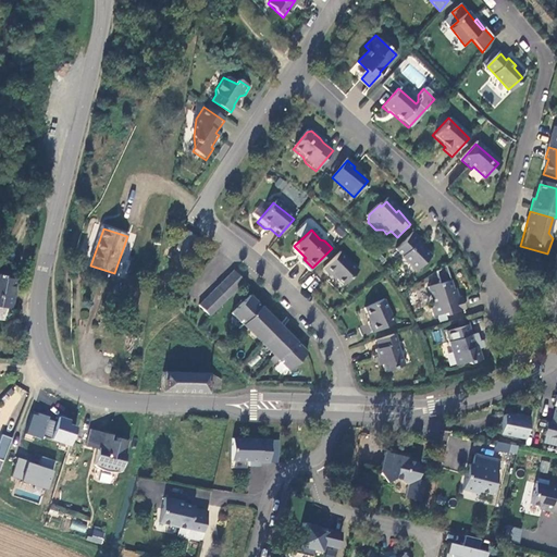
[(415,273),(431,257),(415,240),(418,237),(412,232),(396,248),(404,256),(400,258),(415,273)]
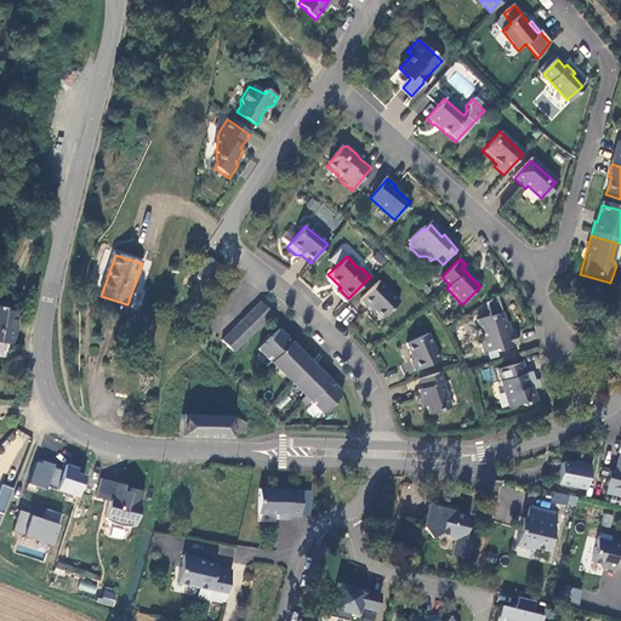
[(397,298),(380,280),(360,300),(376,318),(397,298)]
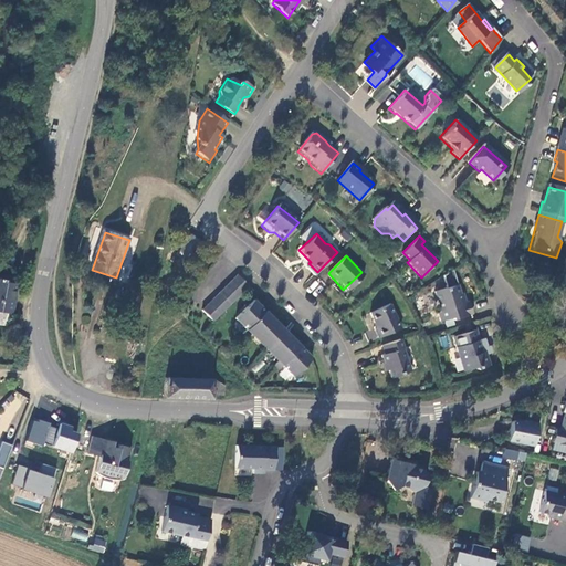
[(444,291),(432,295),(438,313),(436,314),(439,324),(450,321),(451,323),(471,315),(467,303),(463,304),(462,299),(458,296),(449,273),(440,279),(444,291)]
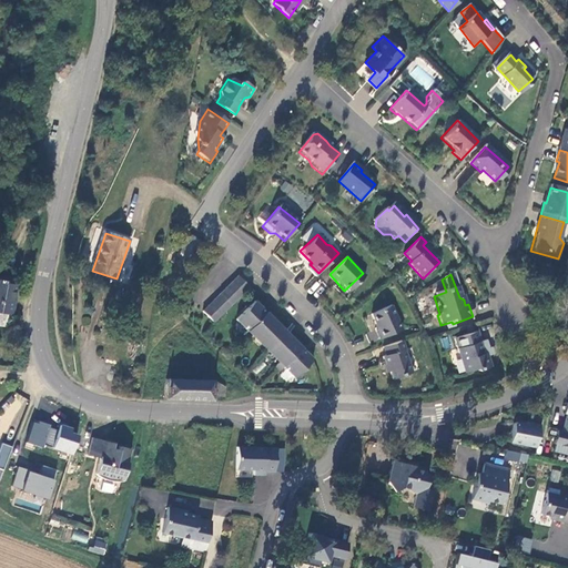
[(239,275),(205,311),(216,321),(250,286),(239,275)]
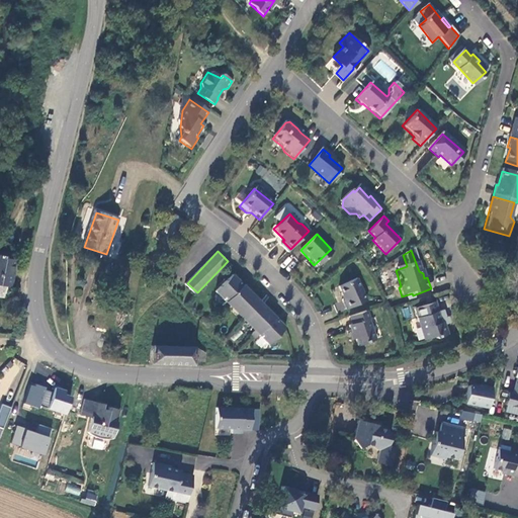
[(0,298),(6,300),(8,290),(13,291),(15,283),(11,283),(16,261),(0,257),(0,298)]
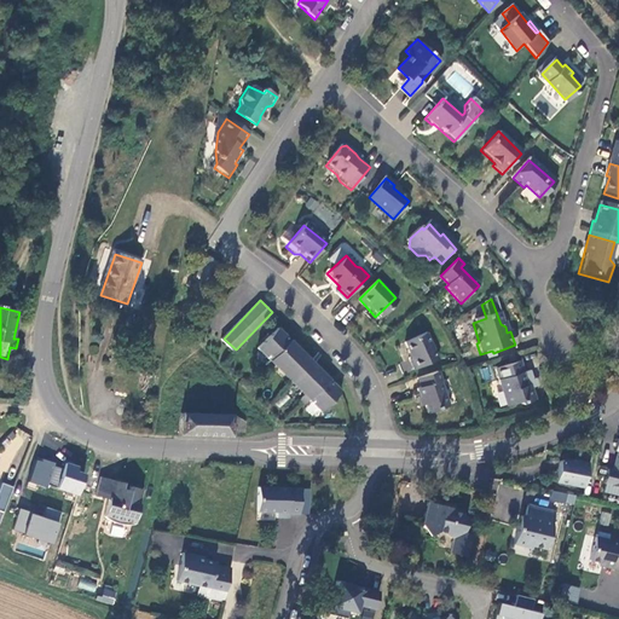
[(308,399),(314,404),(323,412),(343,391),(333,381),(331,382),(323,375),(316,368),(313,370),(304,362),(307,358),(284,336),(287,334),(279,328),(259,348),(271,360),(267,365),(271,369),(277,363),(308,393),(300,400),(305,404),(308,399)]
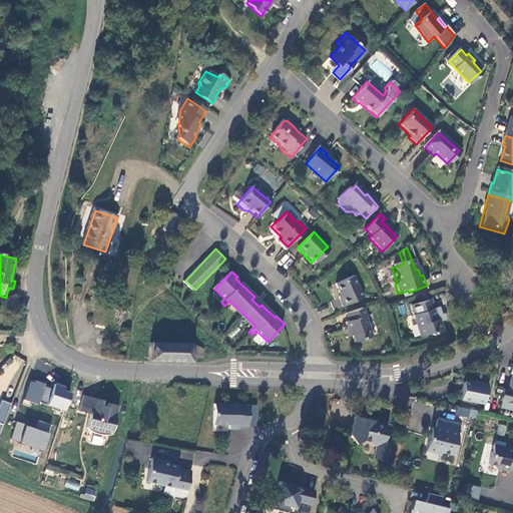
[(361,299),(352,278),(335,286),(342,301),(340,302),(341,307),(361,299)]
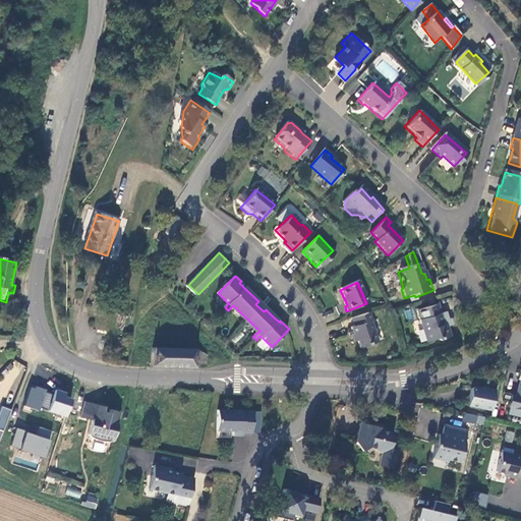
[(438,306),(416,312),(426,346),(451,339),(447,324),(443,326),(438,306)]
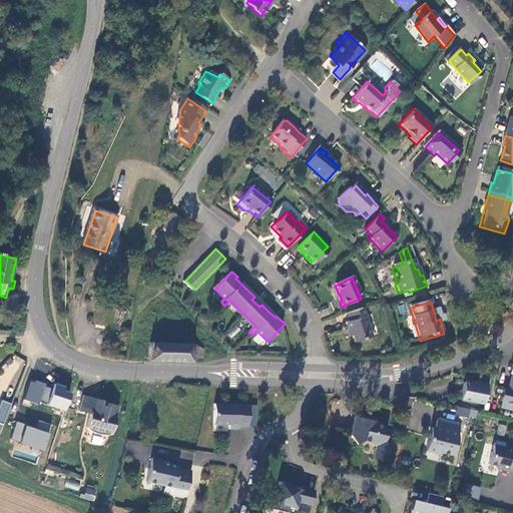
[(369,340),(363,309),(346,314),(348,323),(346,325),(347,329),(346,336),(346,340),(349,339),(351,345),(369,340)]
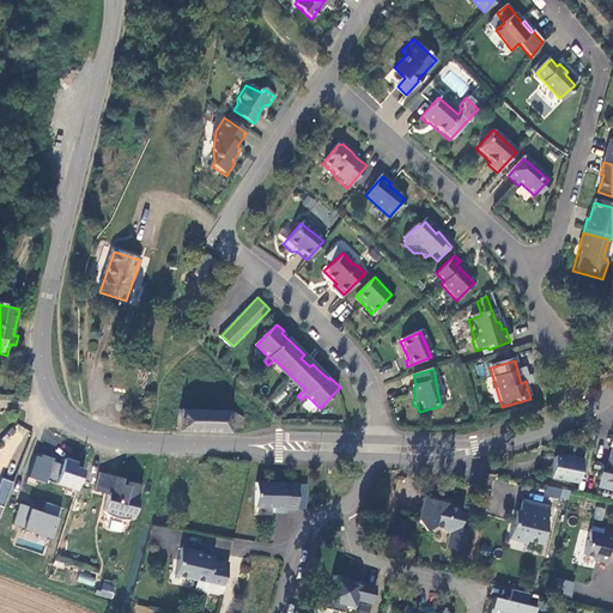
[(244,429),(244,417),(240,416),(238,412),(186,410),(183,431),(234,434),(234,428),(244,429)]
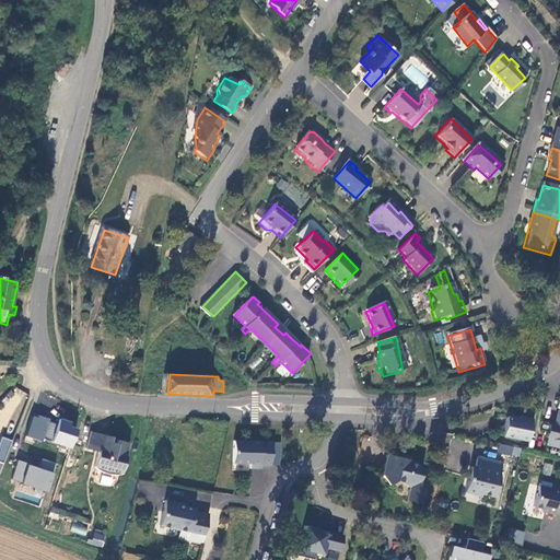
[(559,440),(559,387),(559,388),(556,401),(558,401),(552,424),(548,423),(545,438),(559,440)]
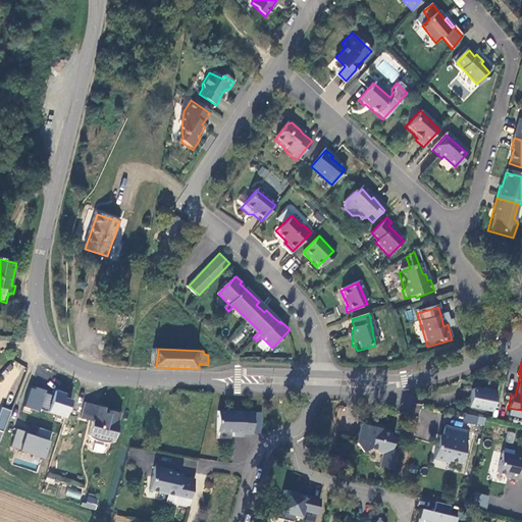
[(44,393),(45,390),(35,386),(34,389),(30,387),(23,407),(38,412),(39,408),(44,393)]
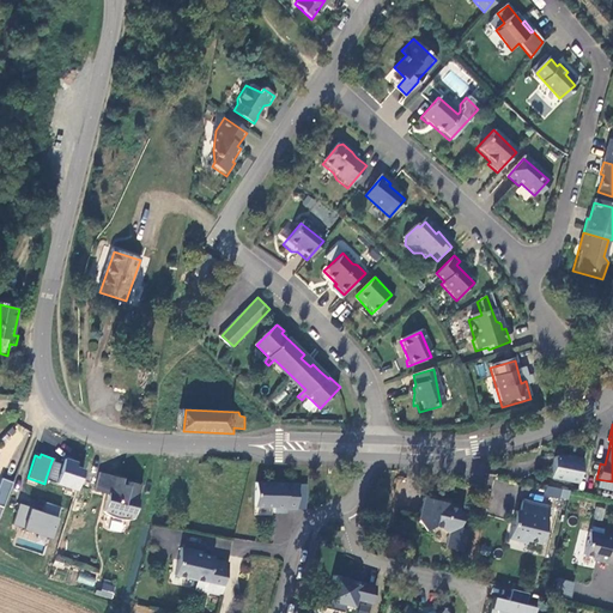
[(578,481),(583,459),(574,456),(574,459),(560,456),(559,460),(554,459),(551,477),(578,481)]
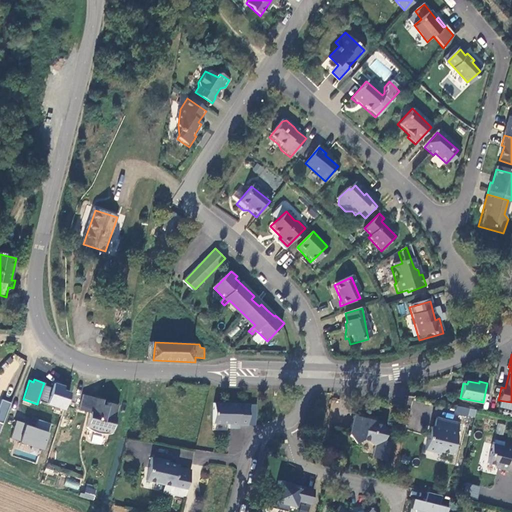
[(43,385),(38,400),(65,409),(71,392),(63,390),(64,386),(55,383),(53,388),(43,385)]
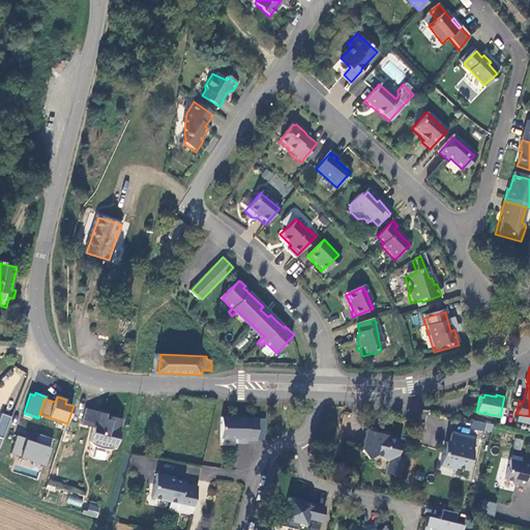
[(93,427),(89,441),(91,442),(92,443),(94,444),(95,445),(97,446),(99,447),(101,447),(104,448),(106,448),(108,449),(111,449),(113,448),(115,448),(123,419),(112,416),(111,419),(106,417),(107,413),(87,407),(82,423),(93,427)]
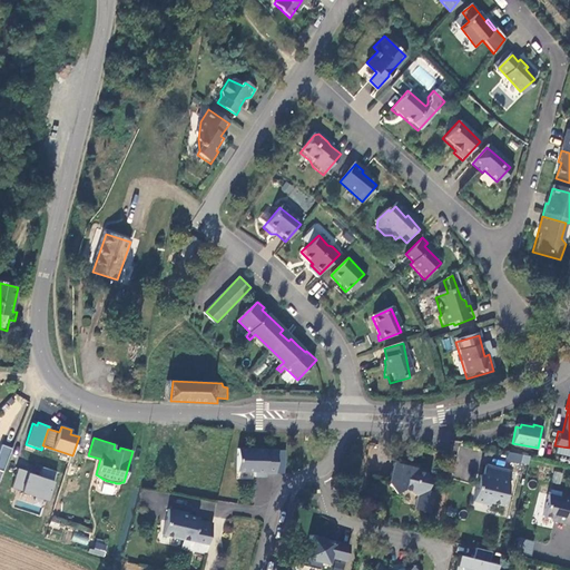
[(0,480),(12,448),(1,443),(0,446),(0,480)]
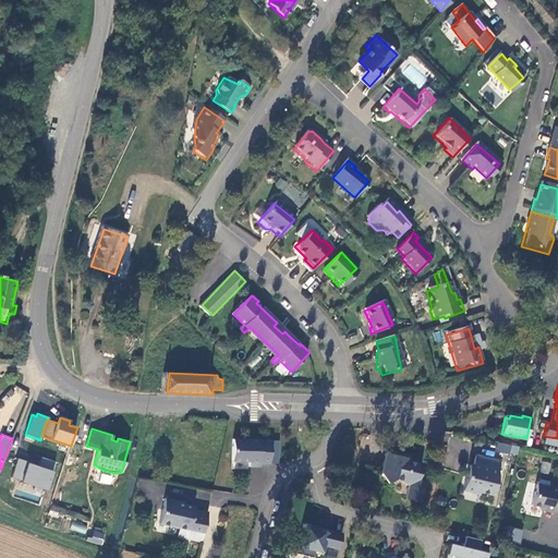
[(271,440),(233,438),(232,460),(250,461),(250,466),(261,466),(262,463),(270,463),(271,440)]
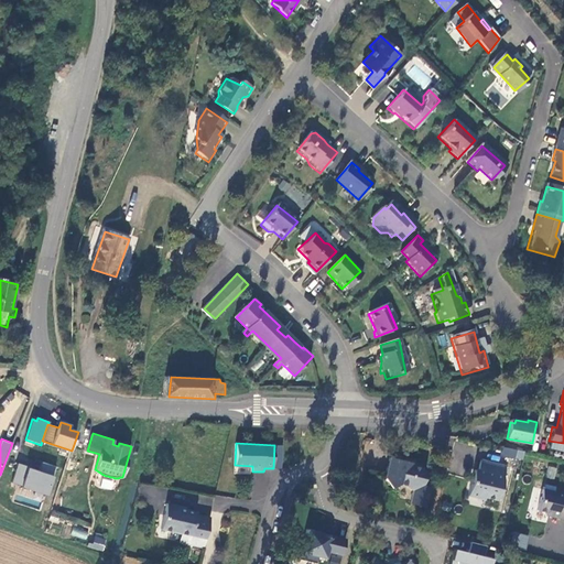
[(502,447),(501,457),(523,459),(524,449),(502,447)]
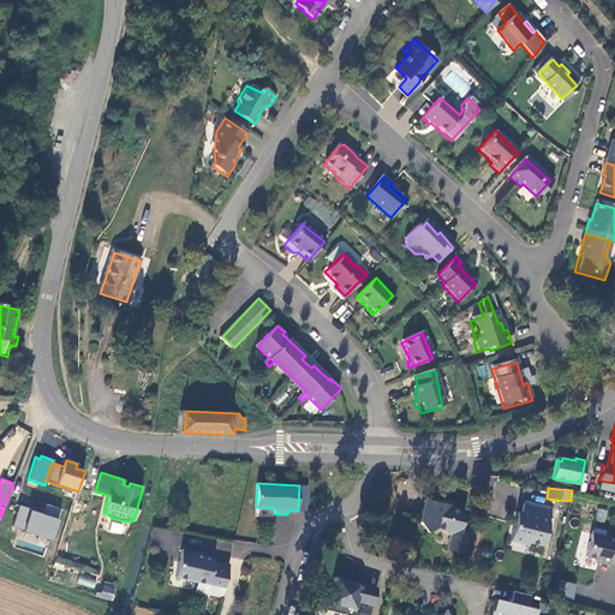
[(464,551),(469,532),(464,531),(467,515),(465,511),(447,506),(448,499),(441,497),(441,501),(428,497),(424,512),(427,517),(422,523),(430,532),(439,526),(446,527),(448,532),(455,533),(452,549),(464,551)]
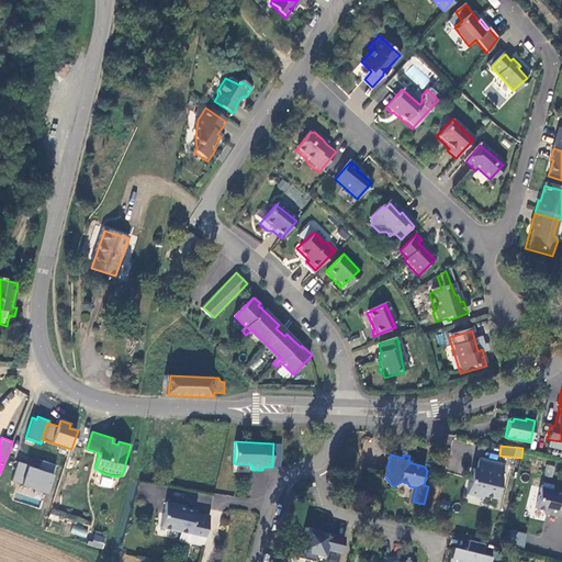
[(22,485),(22,486),(49,494),(57,464),(42,460),(40,470),(34,468),(34,467),(18,462),(12,483),(22,485)]
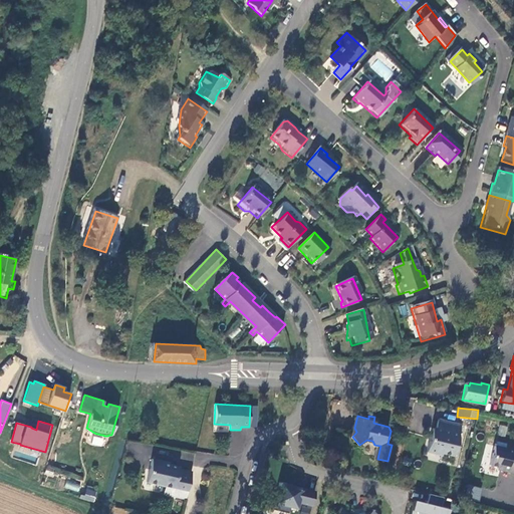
[(455,454),(462,427),(441,422),(439,430),(433,429),(426,457),(441,461),(443,451),(455,454)]
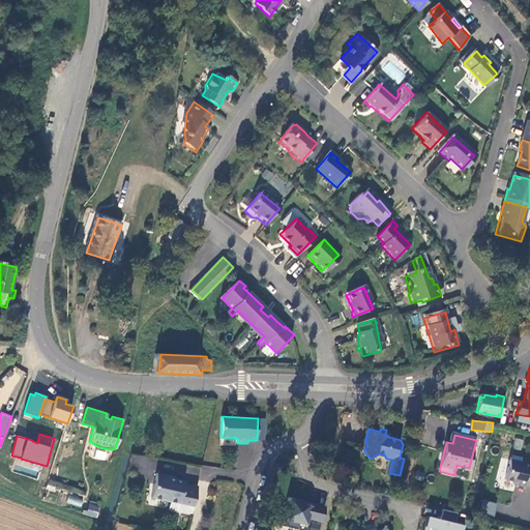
[(514,439),(513,449),(522,450),(523,439),(514,439)]
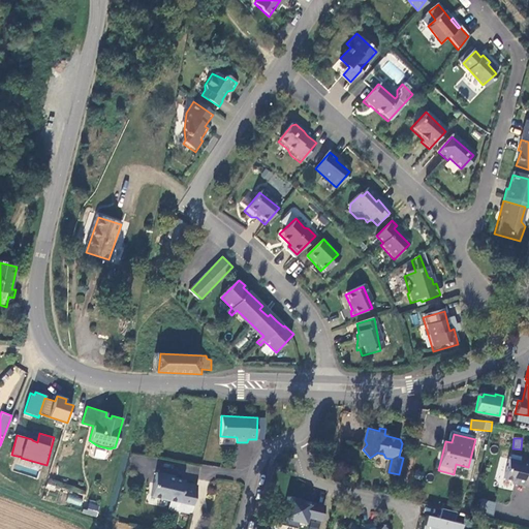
[(107,458),(106,448),(95,449),(95,459),(107,458)]
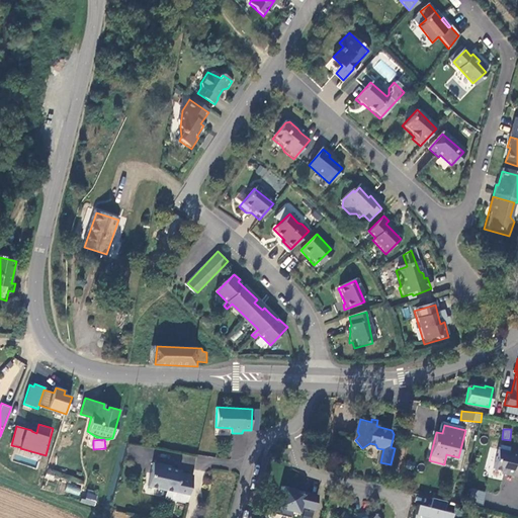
[(517,476),(517,453),(510,451),(510,453),(498,450),(494,467),(505,470),(505,472),(517,476)]
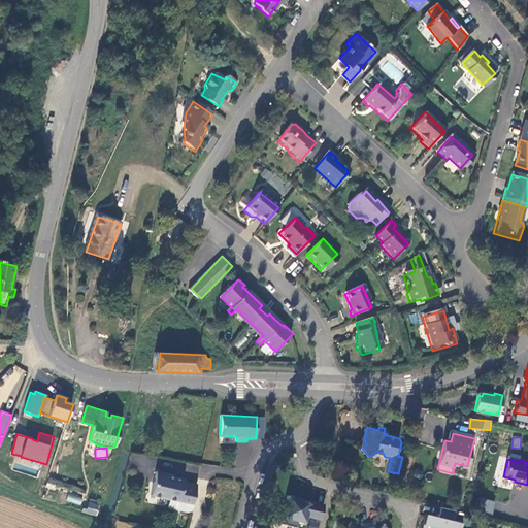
[(463,482),(467,466),(455,463),(453,473),(452,479),(463,482)]
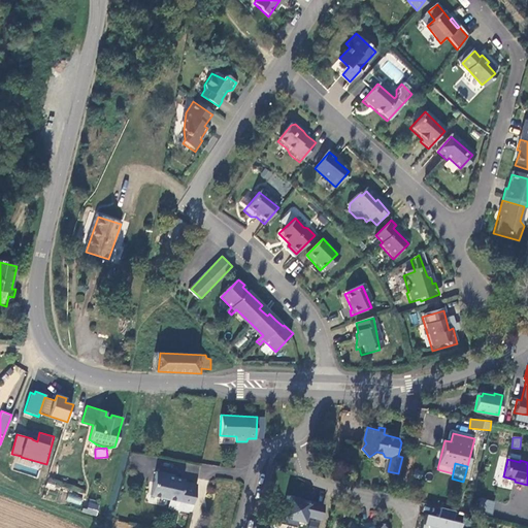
[(176,507),(192,512),(198,487),(183,483),(183,480),(167,476),(168,473),(157,470),(152,493),(171,498),(178,500),(176,507)]
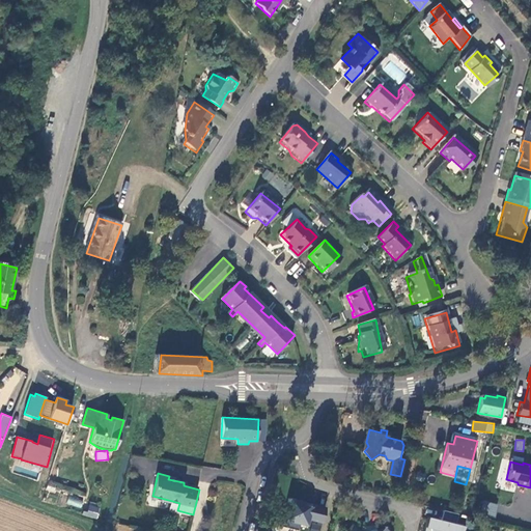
[(66,504),(81,507),(83,499),(68,496),(66,504)]
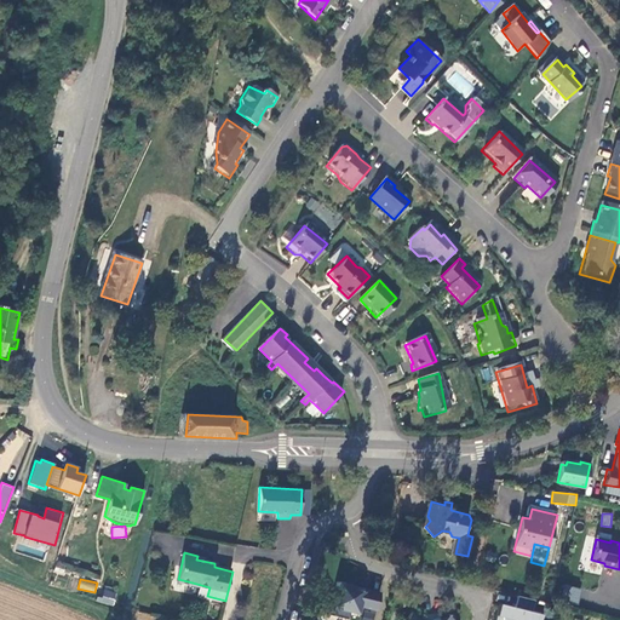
[(366,590),(365,592),(356,590),(356,587),(339,583),(336,600),(327,597),(323,614),(346,619),(350,619),(351,614),(360,615),(362,608),(378,613),(383,595),(366,590)]
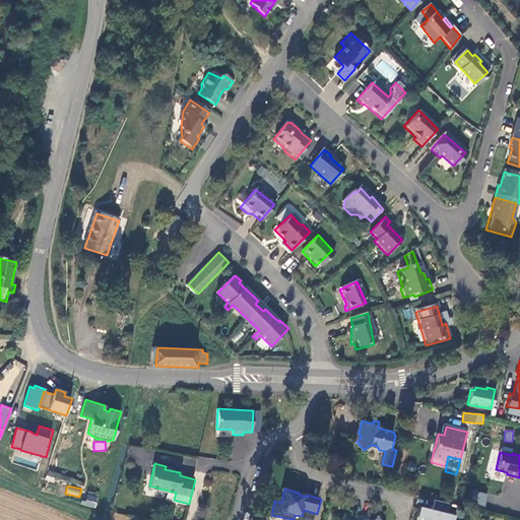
[(167,498),(174,500),(176,493),(169,491),(167,498)]
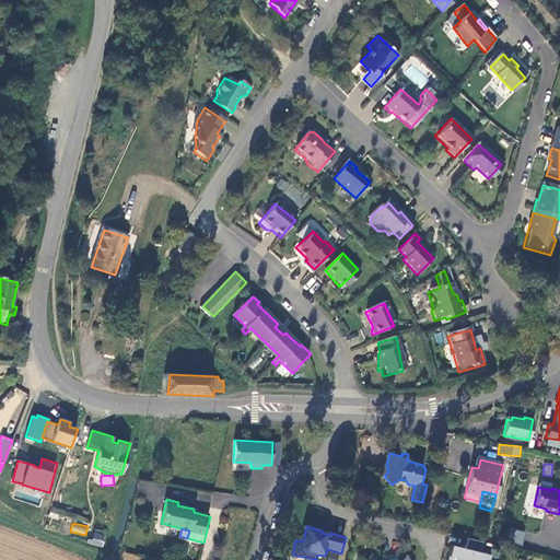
[(510,529),(506,543),(523,547),(526,533),(510,529)]
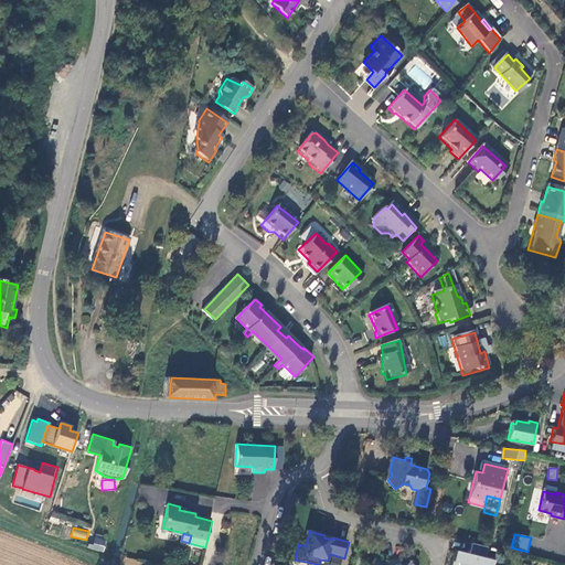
[(94,535),(91,548),(104,552),(107,539),(94,535)]
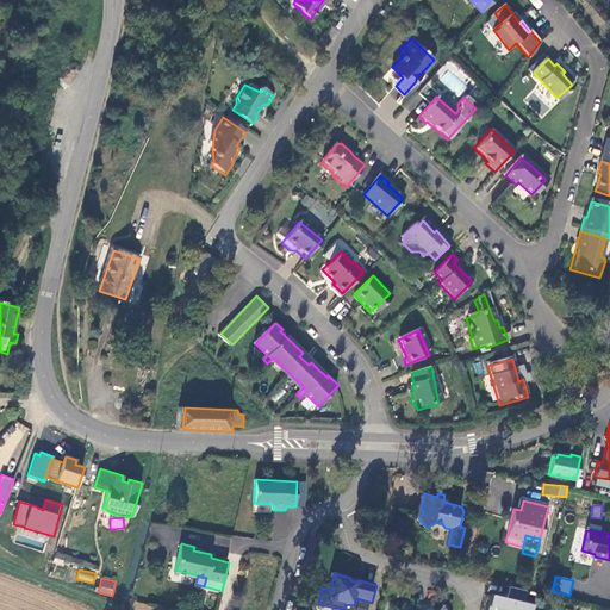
[(536,609),(539,607),(527,603),(530,592),(512,587),(510,599),(495,596),(490,609),(536,609)]
